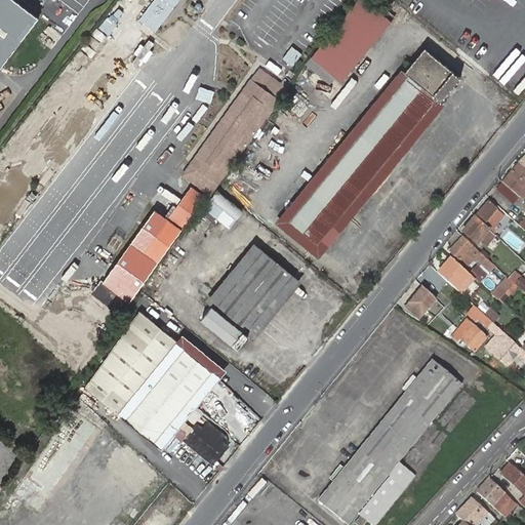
[(0,0),(0,69),(39,18),(14,0),(0,0)]
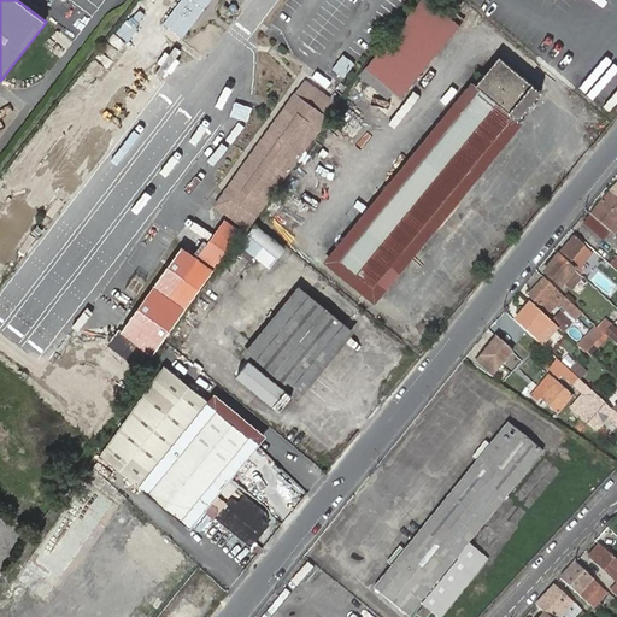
[(210,0),(178,0),(162,23),(181,37),(210,0)]
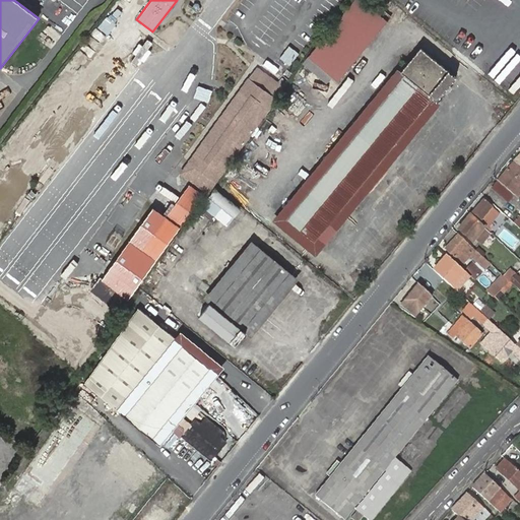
[(354,0),(309,56),(332,76),(338,81),(391,16),(380,7),(376,12),(362,0),(354,0)]
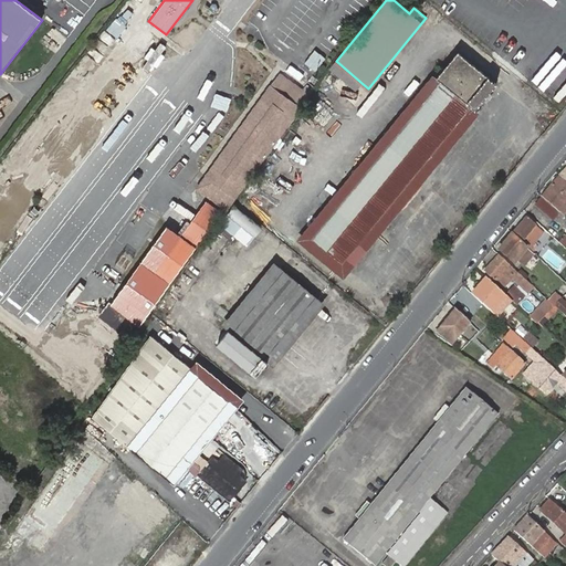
[(105,30),(116,38),(126,25),(115,17),(105,30)]
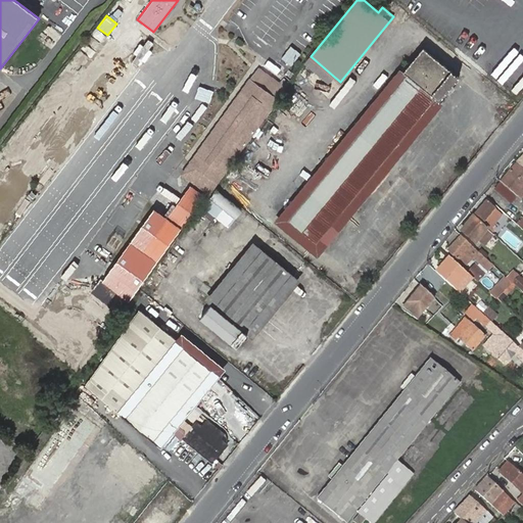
[(280,59),(292,65),(299,51),(287,45),(280,59)]
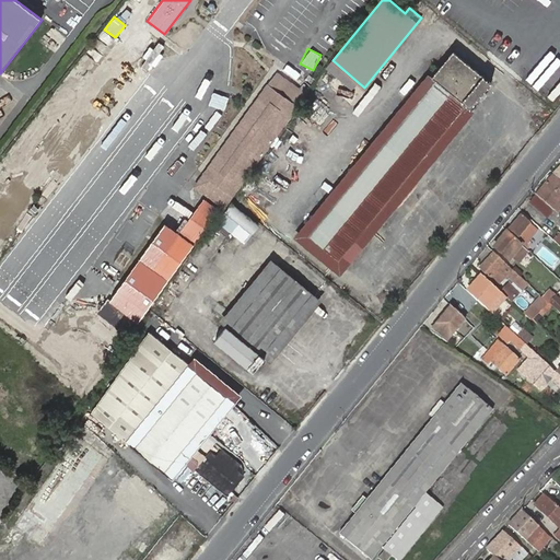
[(421,100),(308,236),(338,260),(466,105),(470,108),(491,83),(483,77),(453,51),(432,78),(417,96),(421,100)]
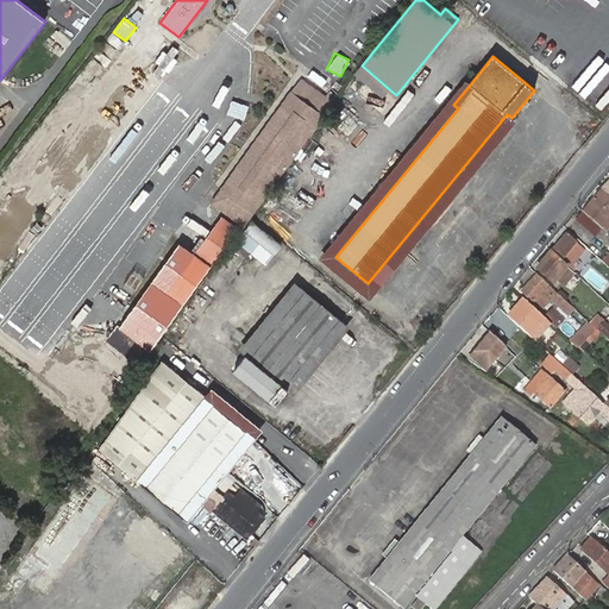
[(389,89),(362,66),(355,75),(383,98),(389,89)]
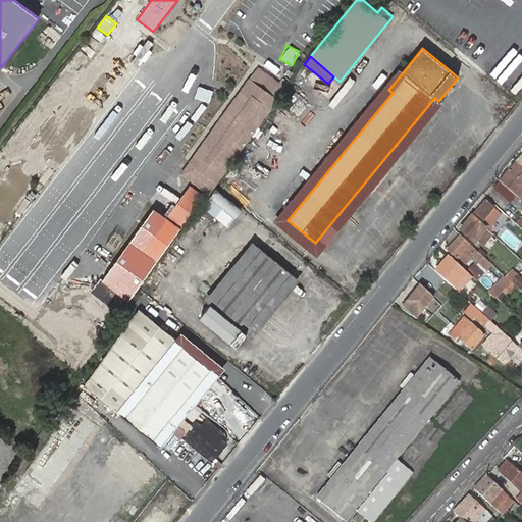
[(276,99),(288,84),(282,80),(279,85),(258,69),(250,81),(191,163),(183,173),(193,181),(202,187),(208,193),(214,186),(217,181),(276,99)]
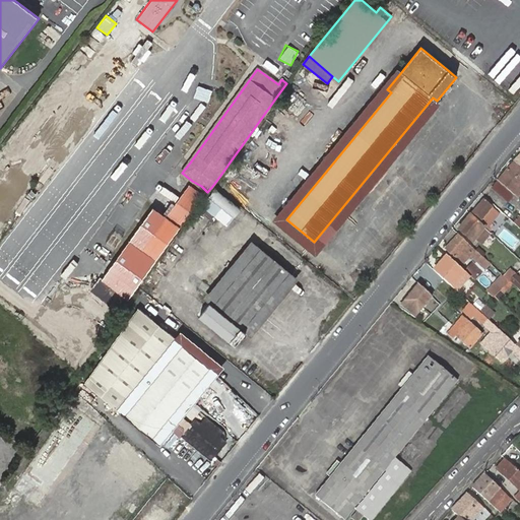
[(519,167),(514,161),(498,182),(514,195),(517,198),(519,201),(519,200),(519,190),(519,187),(519,167)]
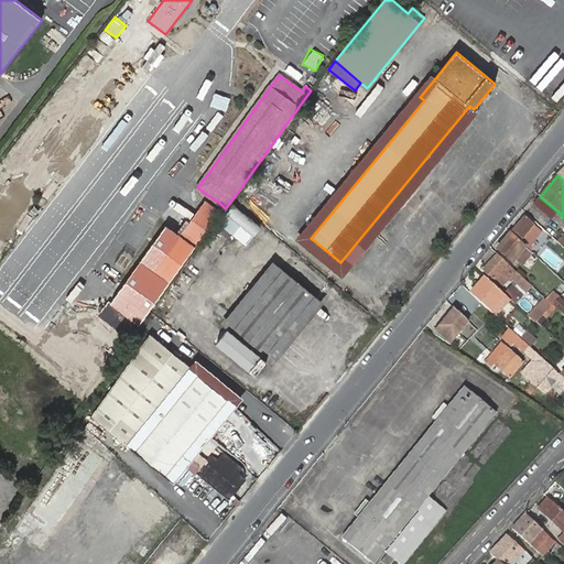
[(142,322),(225,208),(208,196),(184,230),(170,219),(111,300),(142,322)]
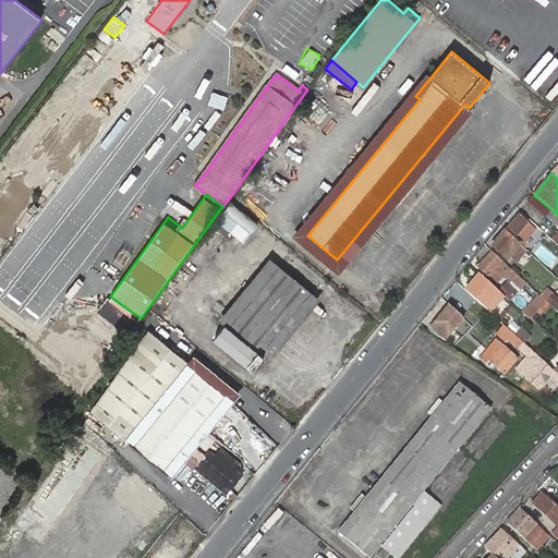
[(552,209),(534,195),(528,202),(545,217),(552,209)]
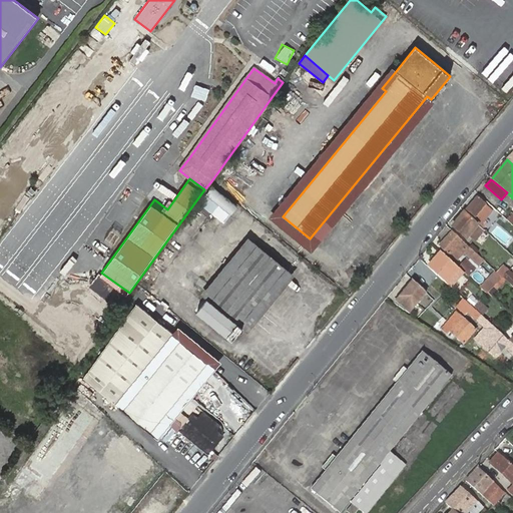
[(200,200),(213,211),(225,220),(231,212),(237,204),(213,184),(200,200)]
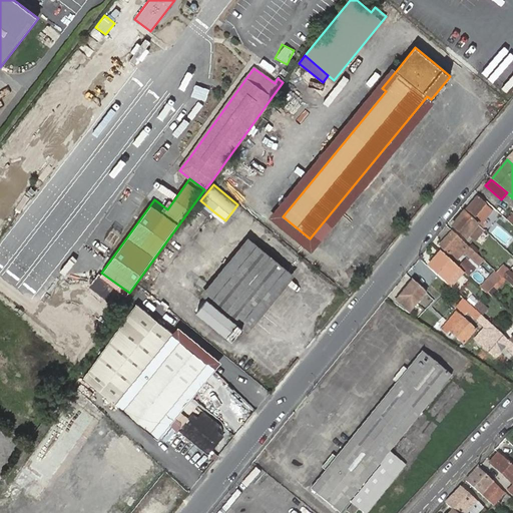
[(467,210),(465,212),(478,223),(481,227),(482,226),(483,228),(485,225),(484,224),(486,222),(484,220),(492,210),(485,204),(477,197),(467,210)]
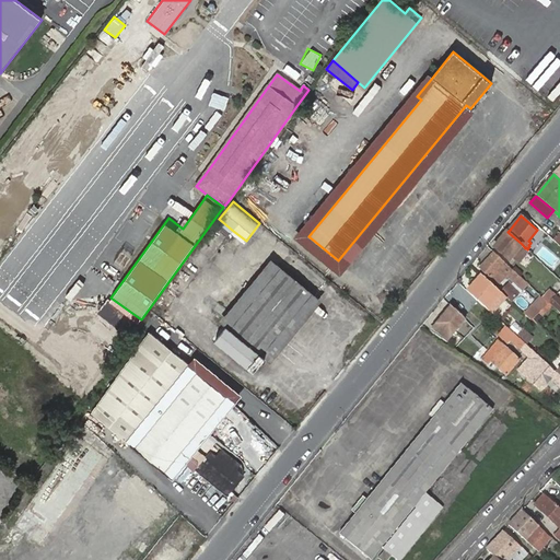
[(522,244),(508,232),(494,247),(509,260),(511,258),(521,245),(522,244)]
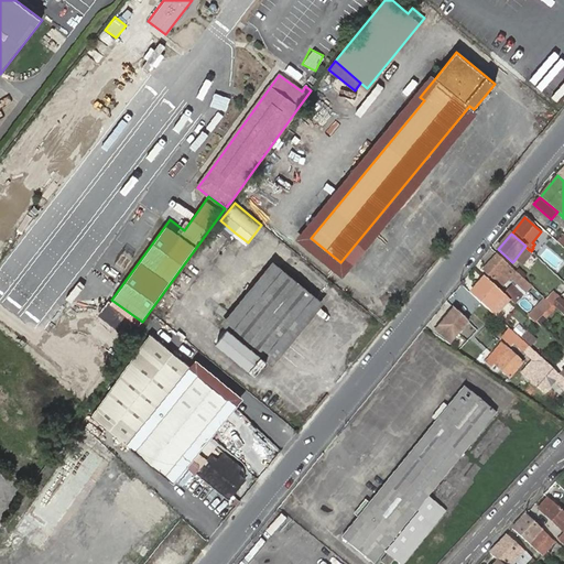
[(524,247),(514,260),(522,267),(533,253),(524,247)]
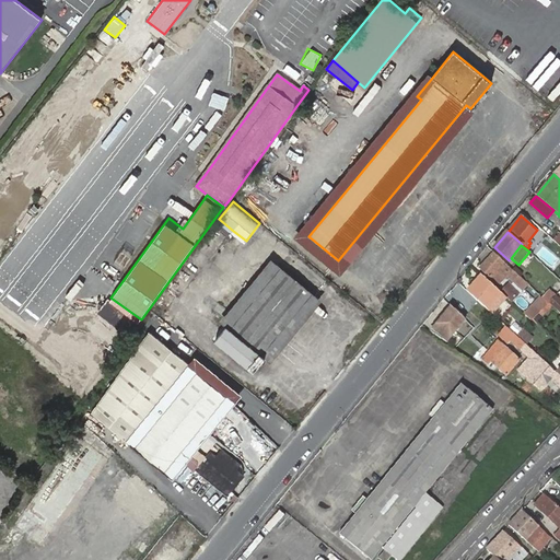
[(540,257),(552,268),(559,261),(547,249),(540,257)]
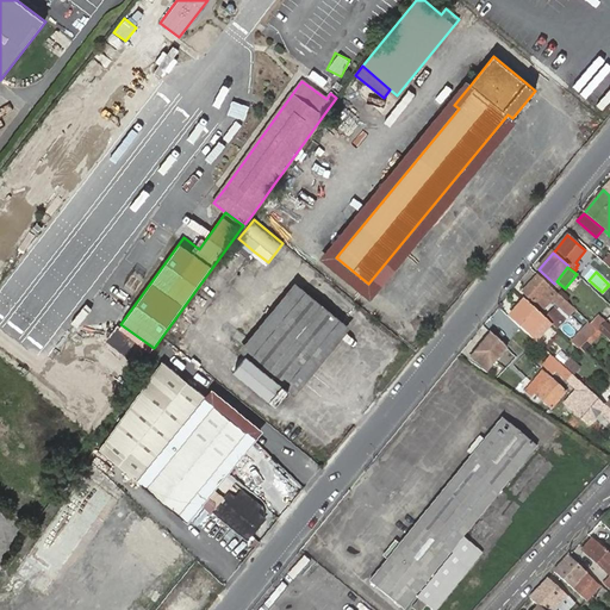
[(572,306),(537,275),(522,292),(542,311),(551,303),(548,299),(552,296),(555,299),(556,302),(566,311),(572,306)]
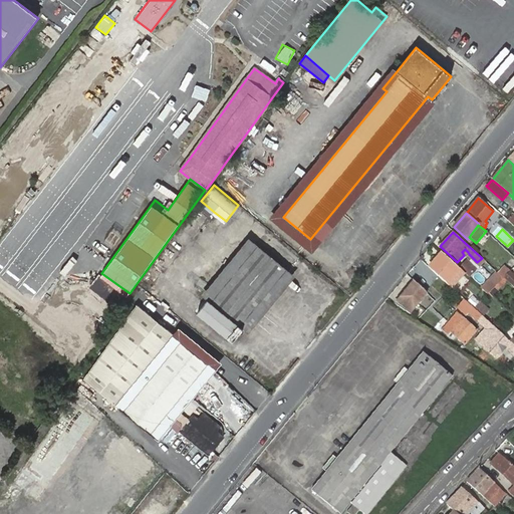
[(208,300),(197,312),(233,341),(243,329),(239,326),(286,269),(257,246),(211,302),(208,300)]
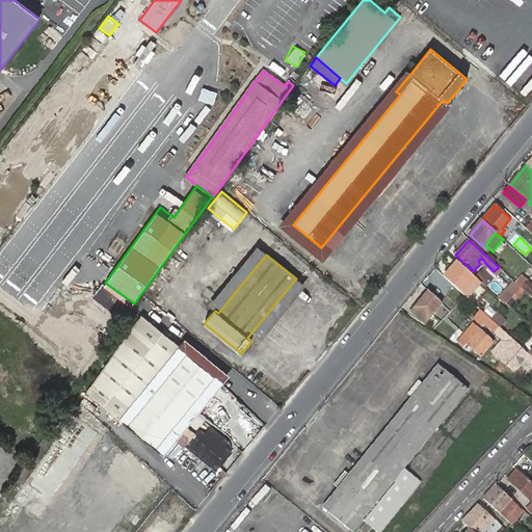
[(462,294),(477,278),(457,262),(444,276),(449,281),(462,294)]
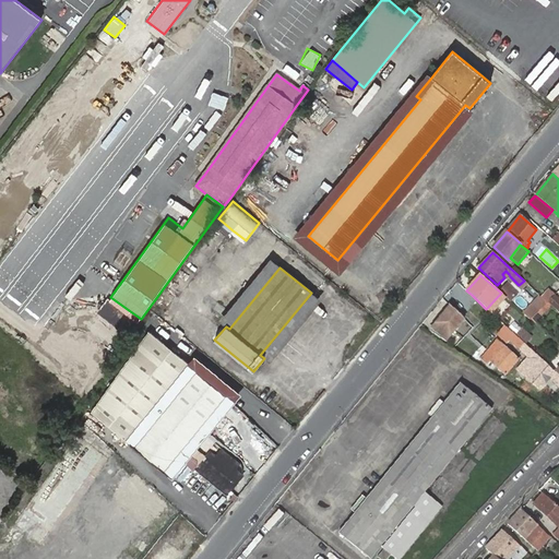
[(490,312),(506,297),(501,293),(486,309),(490,312)]
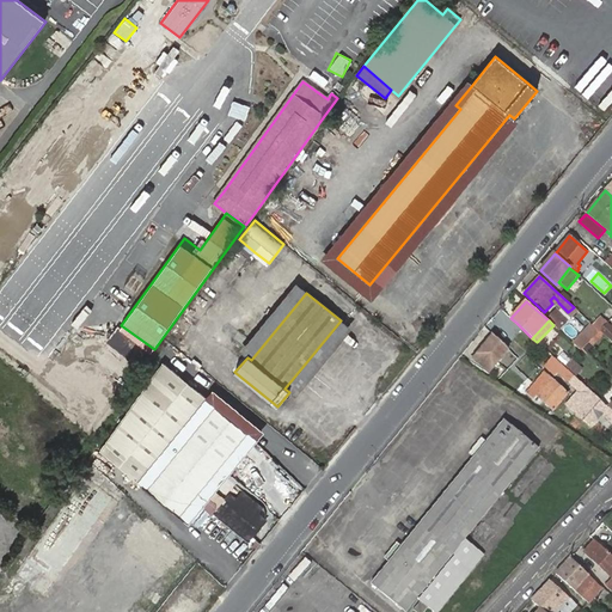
[(611,328),(606,323),(600,330),(598,331),(599,331),(604,336),(611,343),(611,328)]
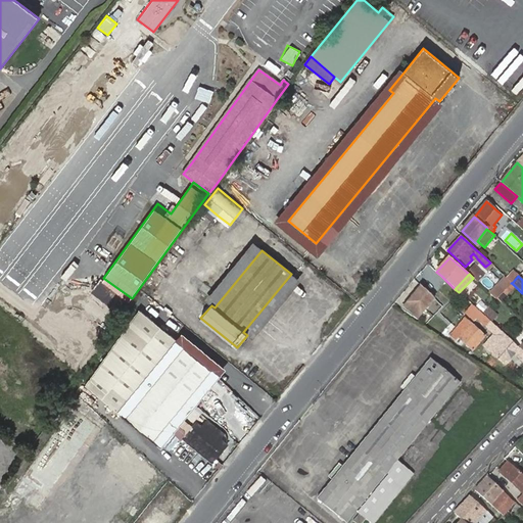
[(507,279),(503,284),(507,288),(512,283),(511,283),(507,279)]
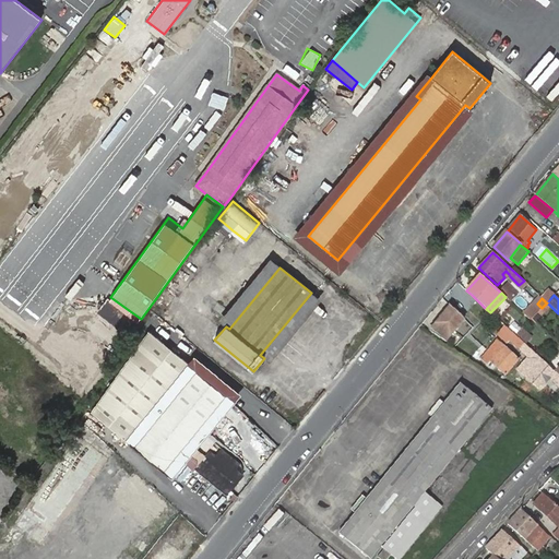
[(131,318),(108,300),(98,312),(121,330),(131,318)]
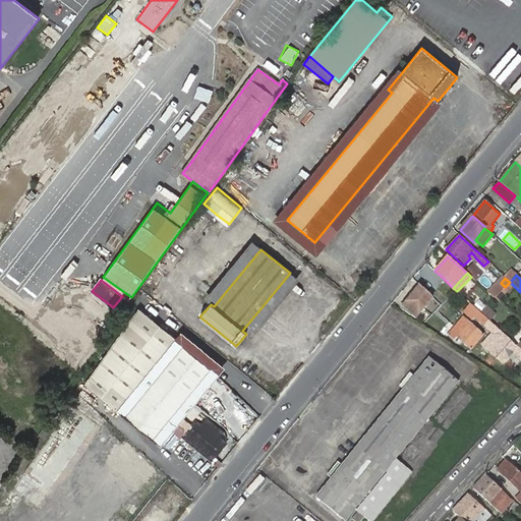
[(494,297),(495,298),(496,297),(504,288),(505,287),(501,283),(499,281),(487,292),(494,297)]
